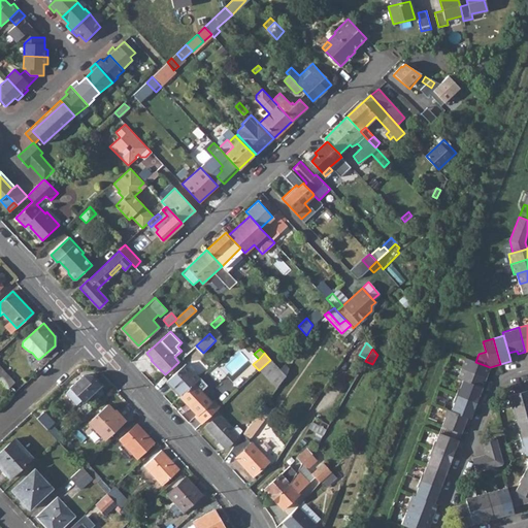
[(475,362),(465,358),(461,368),(486,377),(490,367),(475,362)]
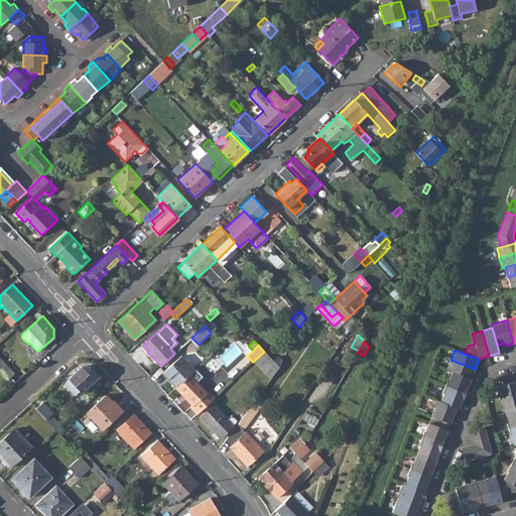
[(273,361),(264,352),(254,361),(270,379),(279,368),(273,361)]
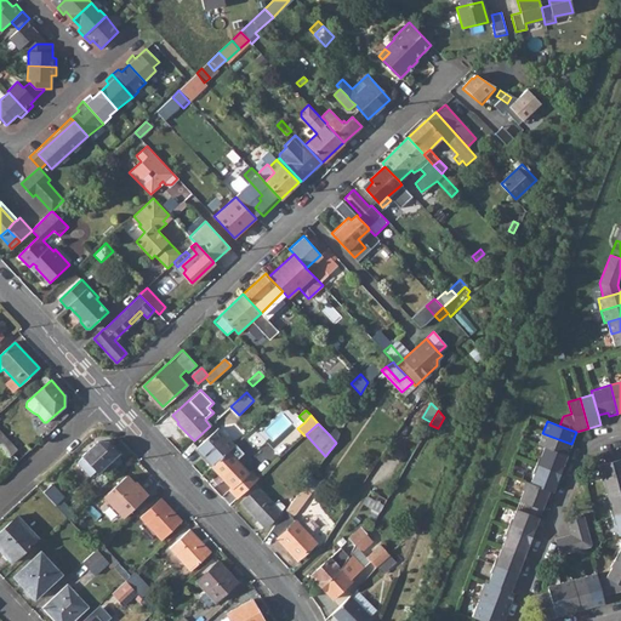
[(39,434),(43,438),(52,431),(47,426),(39,434)]
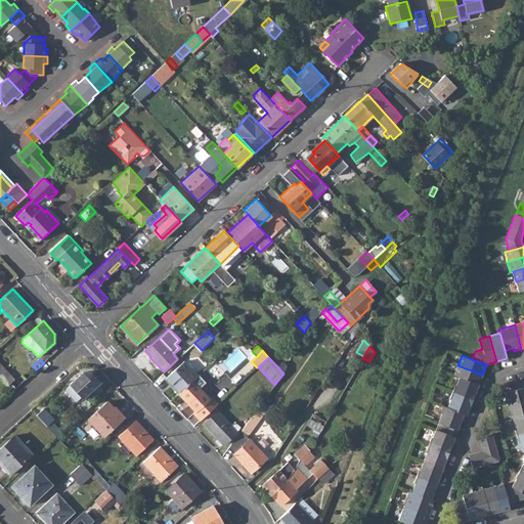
[(198,376),(184,360),(165,379),(178,393),(198,376)]
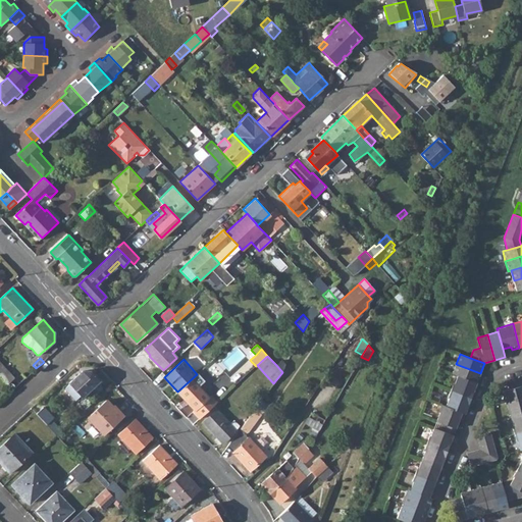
[(285,365),(281,360),(276,365),(282,372),(285,365)]
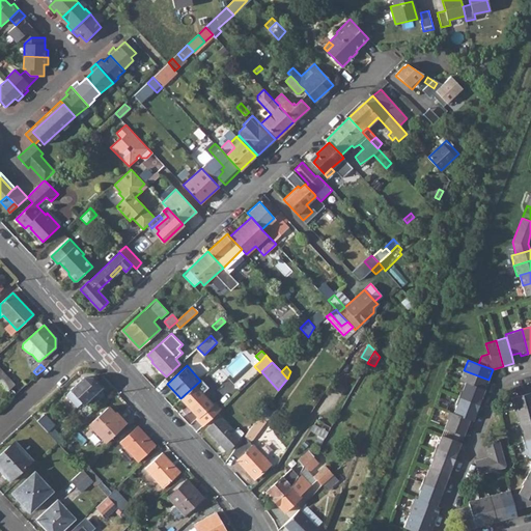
[(15,385),(0,368),(0,381),(8,390),(15,385)]
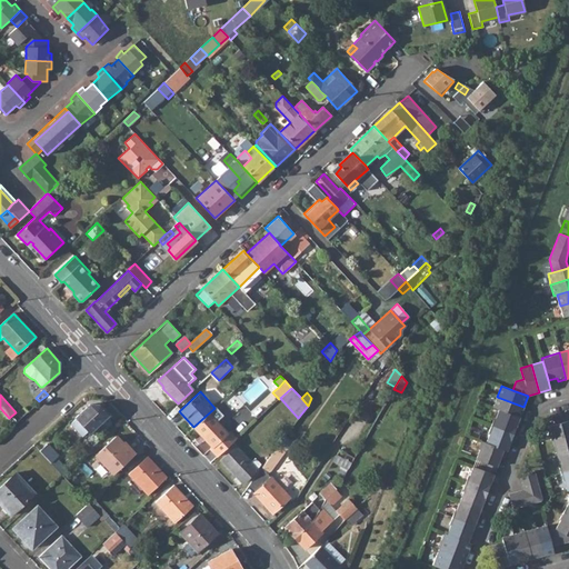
[(523,407),(497,397),(493,407),(499,409),(519,417),(523,407)]
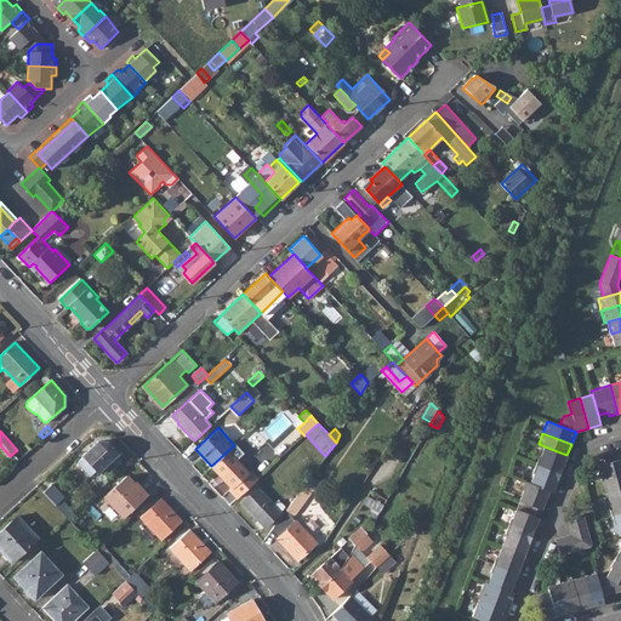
[(118,453),(107,442),(96,440),(81,456),(83,456),(77,462),(90,476),(96,471),(97,472),(118,453)]
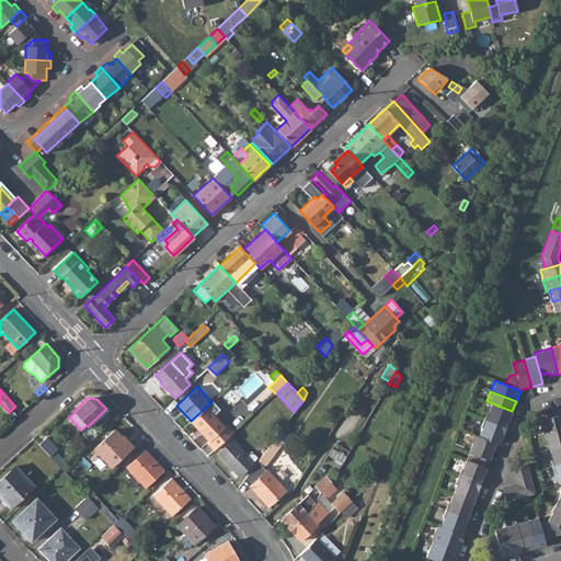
[(207,442),(214,449),(233,432),(226,424),(224,426),(213,414),(218,410),(212,402),(191,421),(208,441),(207,442)]
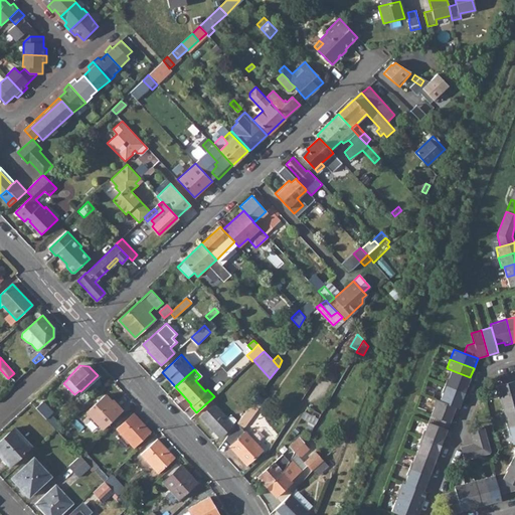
[(470,377),(452,370),(449,378),(448,378),(445,385),(468,394),(470,387),(467,386),(470,377)]
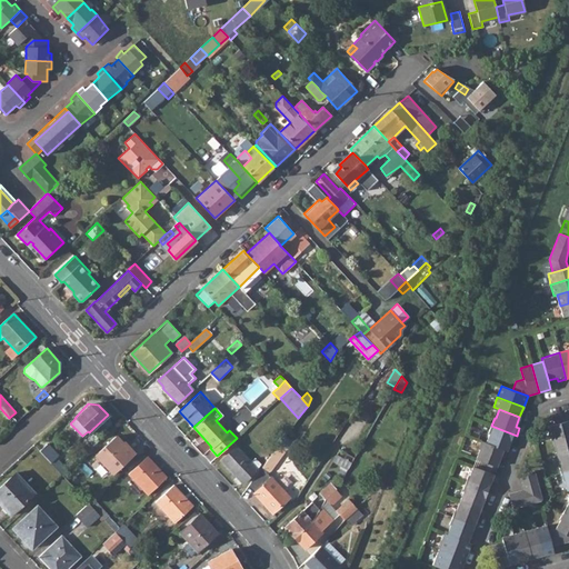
[(568,415),(568,412),(552,417),(555,425),(549,426),(552,438),(568,432),(568,415)]
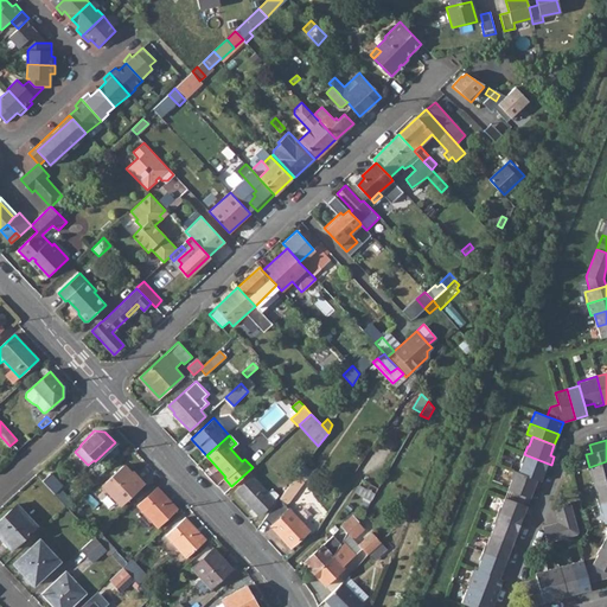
[(551,465),(524,454),(521,462),(522,462),(518,473),(541,481),(544,471),(548,473),(551,465)]
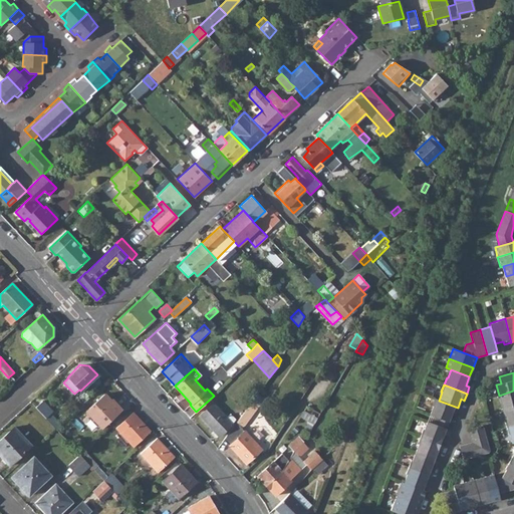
[(513,391),(499,396),(498,396),(500,404),(501,403),(503,412),(513,409),(513,391)]
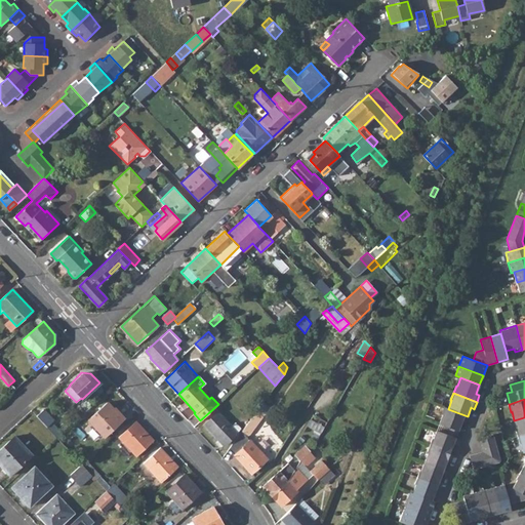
[(114,409),(108,402),(88,420),(104,438),(122,420),(113,411),(114,409)]
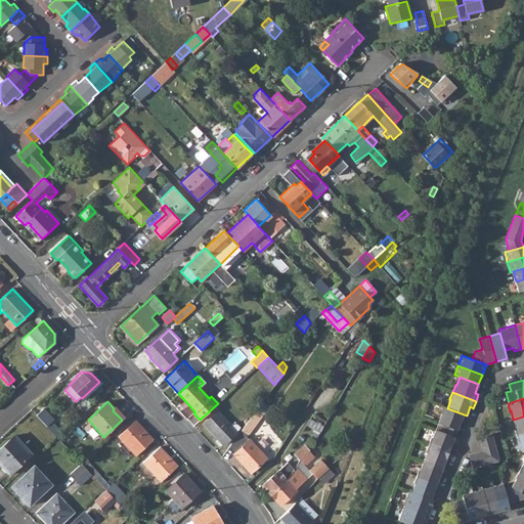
[(447,408),(443,406),(440,413),(441,415),(438,423),(449,427),(457,430),(461,421),(464,422),(467,416),(447,408)]
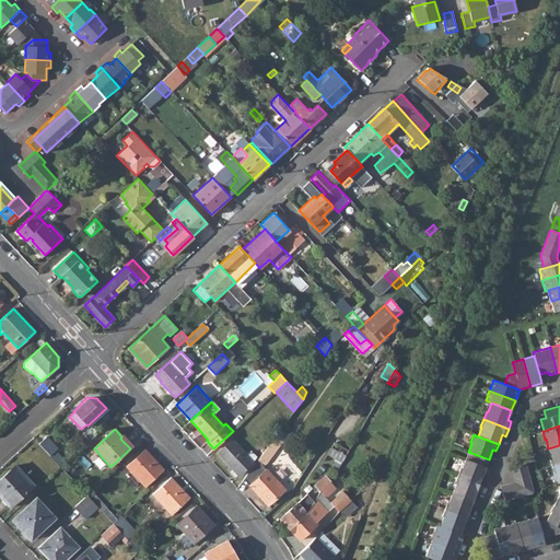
[(57,448),(46,436),(38,444),(60,468),(66,463),(55,451),(57,448)]
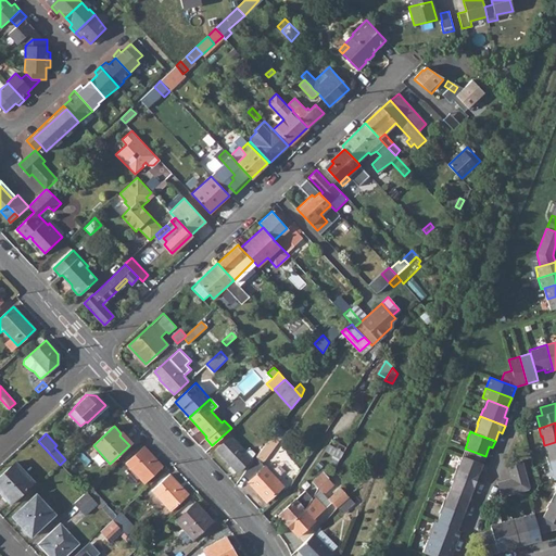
[(245,452),(230,436),(216,450),(230,466),(232,464),(239,470),(251,458),(254,454),(249,447),(245,452)]
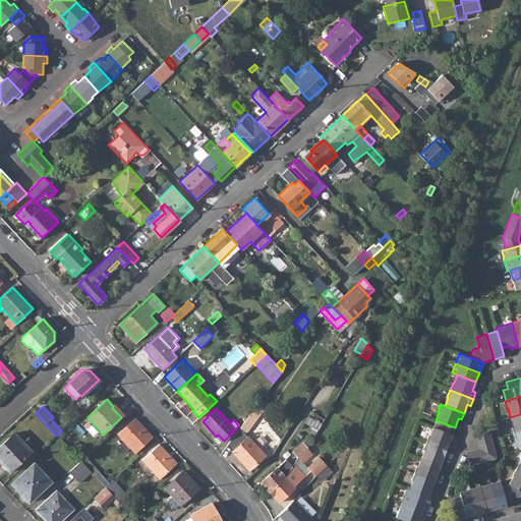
[(259,414),(253,410),(241,426),(247,430),(259,414)]
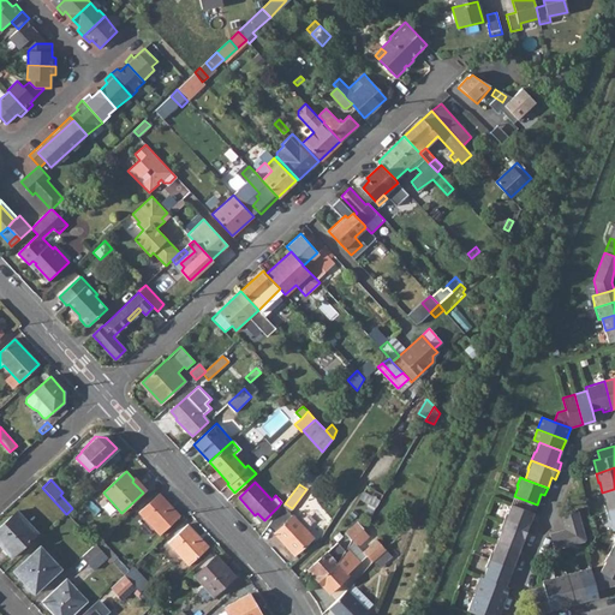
[(614,489),(602,493),(604,502),(603,503),(605,512),(614,508),(614,489)]
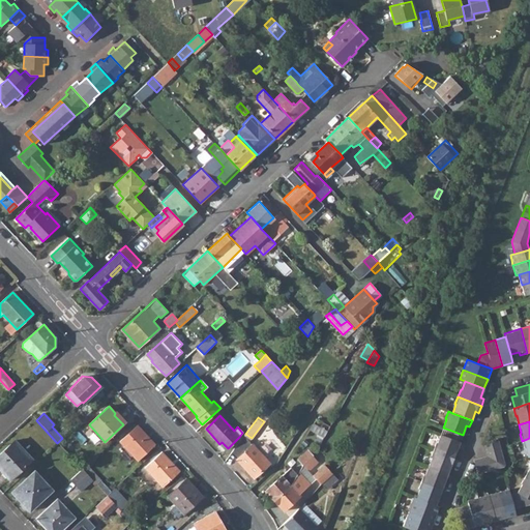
[(154,444),(137,425),(119,441),(138,461),(154,444)]
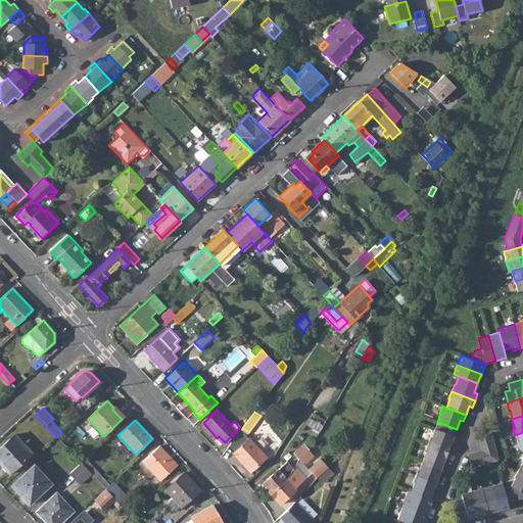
[(445,433),(454,436),(457,429),(448,426),(445,433)]
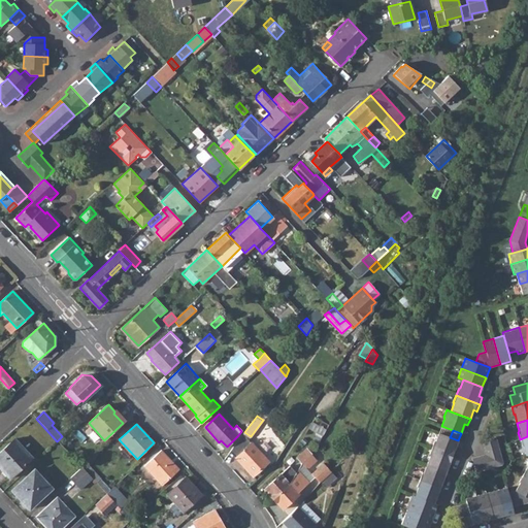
[(450,437),(438,433),(435,441),(434,441),(431,449),(455,458),(458,451),(455,449),(458,440),(450,437)]
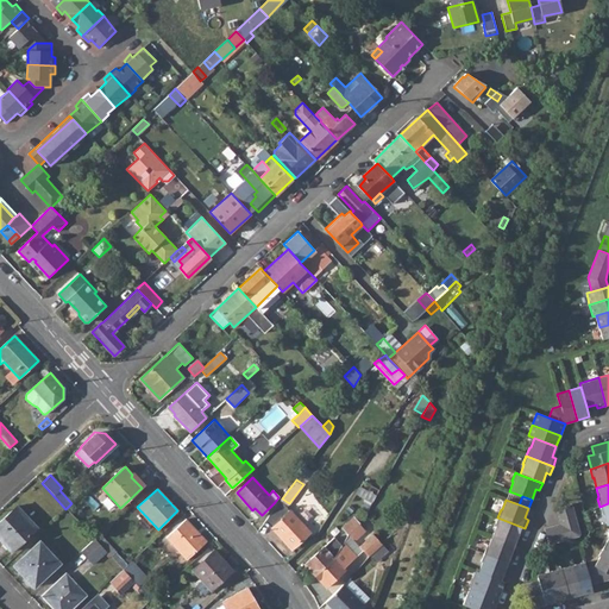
[(309,532),(280,501),(265,521),(292,550),(309,532)]
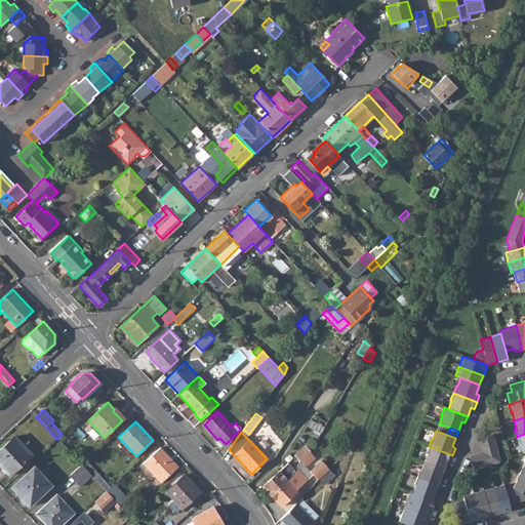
[(483,451),(470,455),(473,469),(498,462),(500,460),(493,435),(479,438),(483,451)]
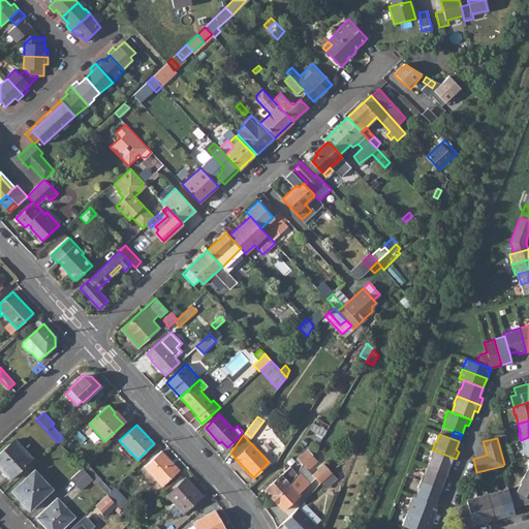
[(32,458),(14,439),(0,453),(0,468),(9,479),(32,458)]
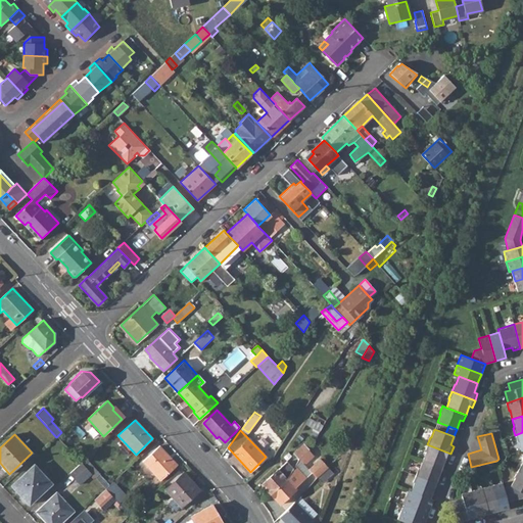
[(308,450),(303,444),(294,454),(299,459),(308,450)]
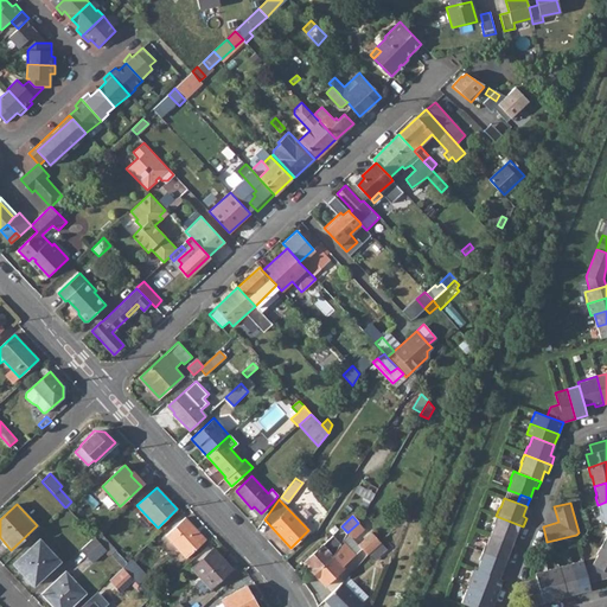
[(523,526),(496,516),(493,524),(494,524),(490,534),(512,543),(516,532),(521,534),(523,526)]
